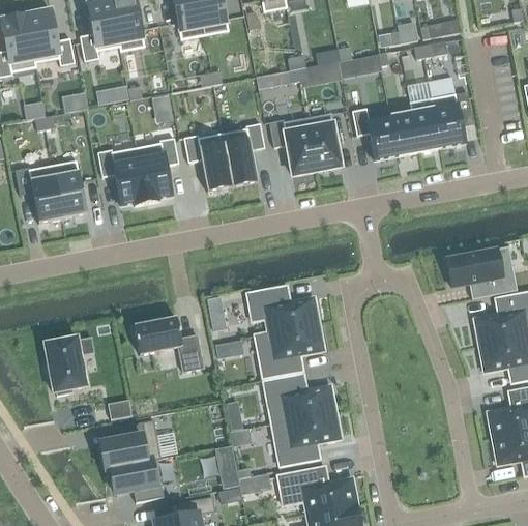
[(93,33),(80,35),(85,61),(99,58),(97,51),(119,47),(120,47),(111,0),(101,0),(87,3),(93,33)]
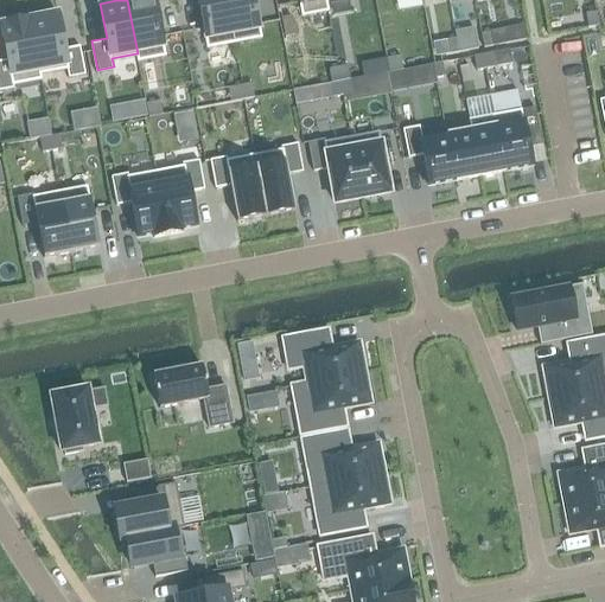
[(127,0),(138,53),(137,53),(138,58),(166,53),(155,0),(127,0)]
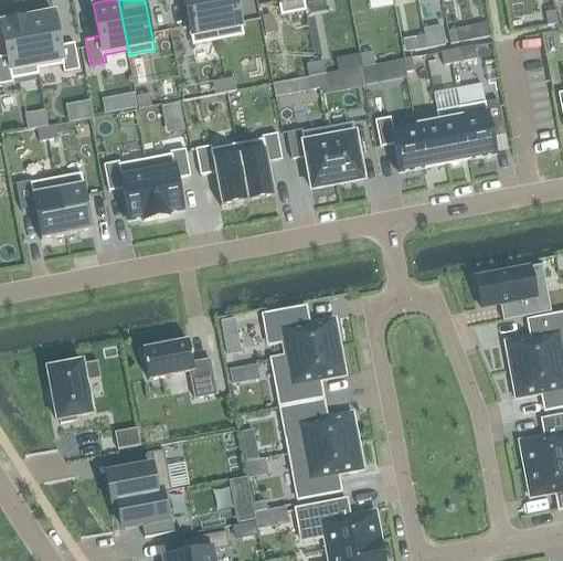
[(184,0),(193,42),(219,38),(211,0),(184,0)]
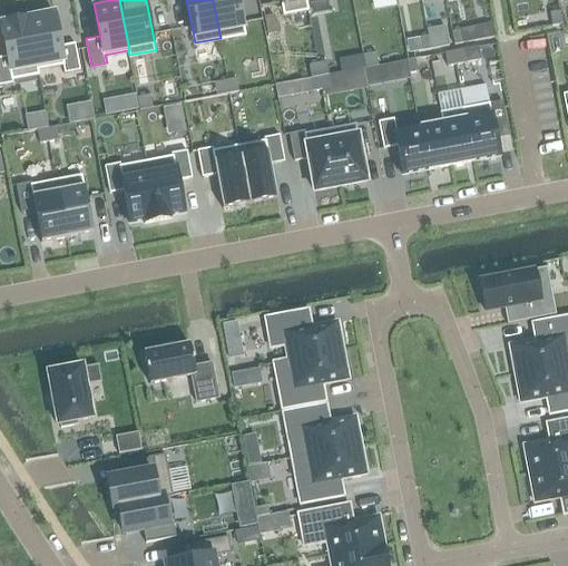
[(213,0),(221,38),(246,32),(240,0),(213,0)]
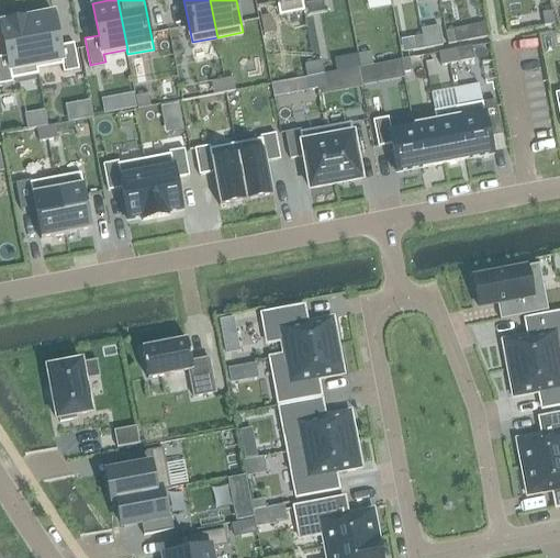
[(277,0),(280,12),(304,8),(302,0),(277,0)]
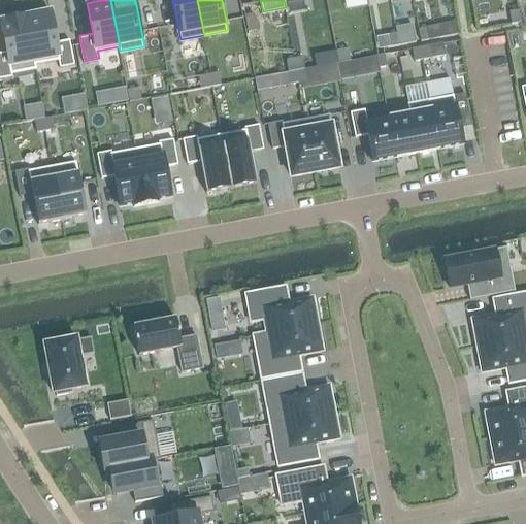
[(518,7),(510,9),(512,21),(520,20),(518,7)]
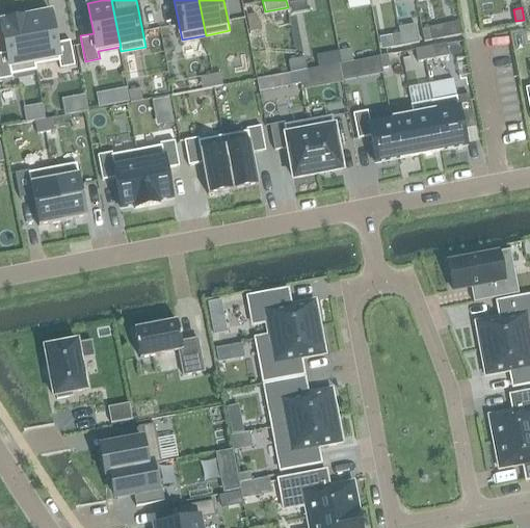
[(52,9),(26,15),(35,62),(36,62),(59,58),(60,66),(75,62),(71,37),(57,40),(52,9)]
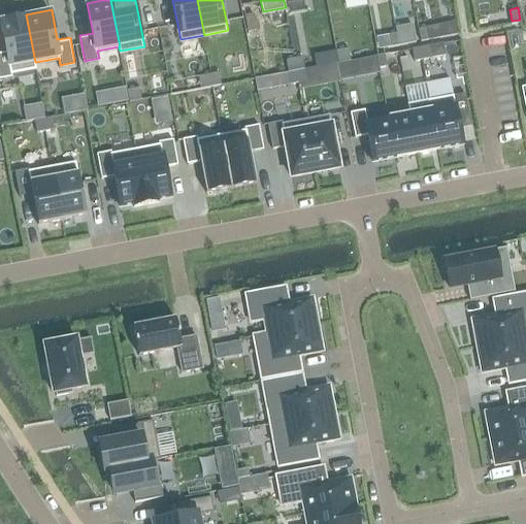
[(6,50),(0,50),(0,75),(12,74),(12,71),(37,67),(36,62),(35,62),(26,14),(1,20),(6,50)]
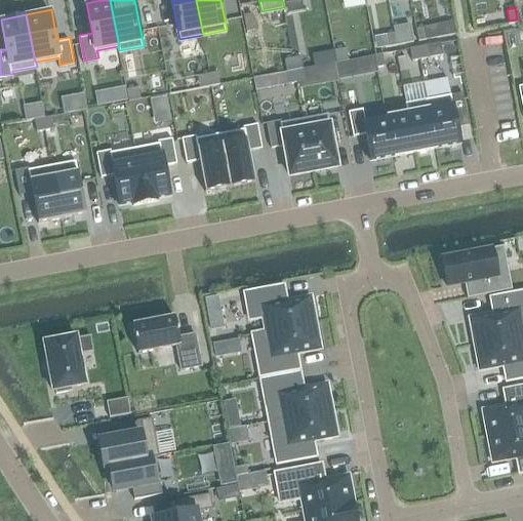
[(418,25),(420,37),(429,36),(427,24),(418,25)]
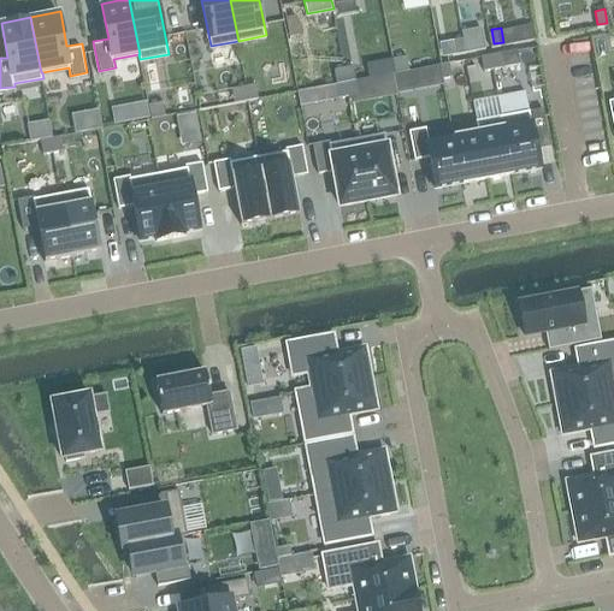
[(473,34),(464,35),(466,49),(476,48),(473,34)]
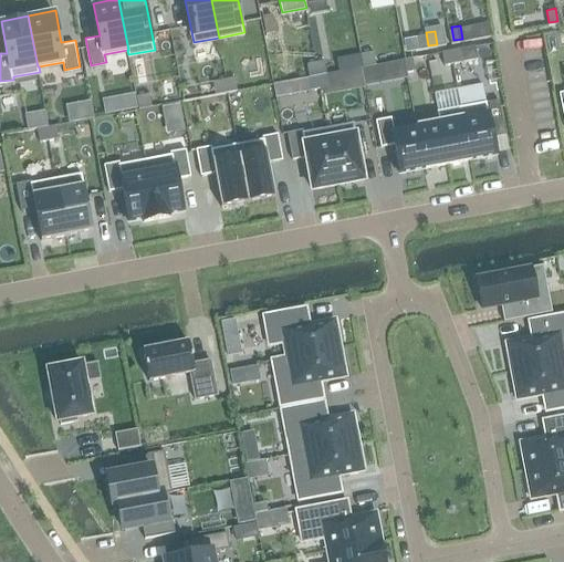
[(426,32),(417,34),(419,48),(428,45),(426,32)]
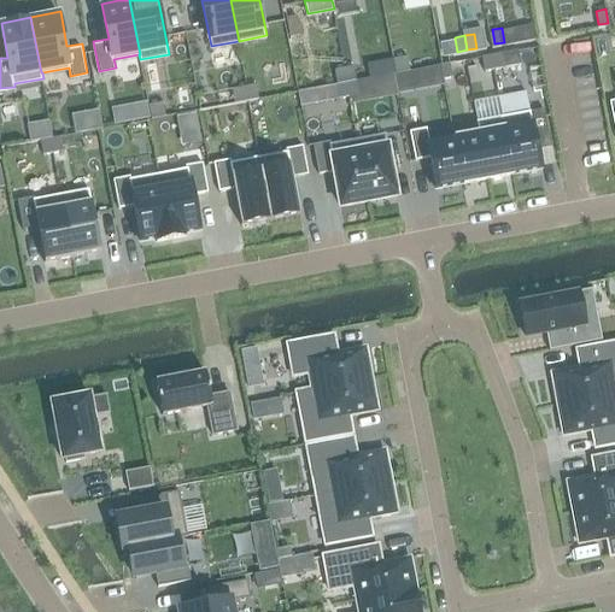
[(491,52),(495,66),(504,65),(501,51),(491,52)]
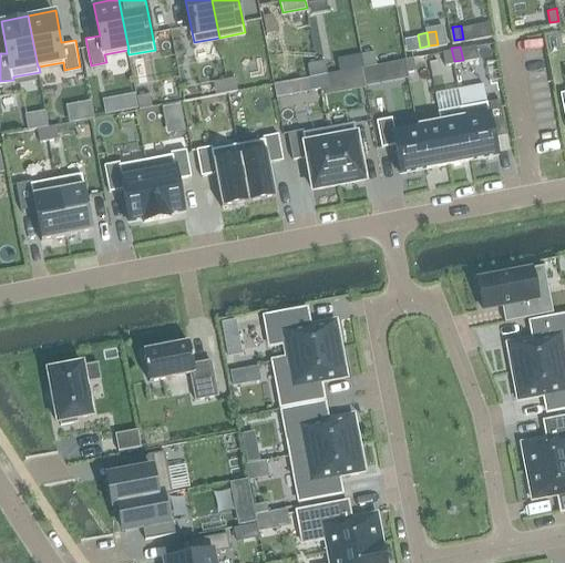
[(451,48),(443,50),(445,63),(454,61),(451,48)]
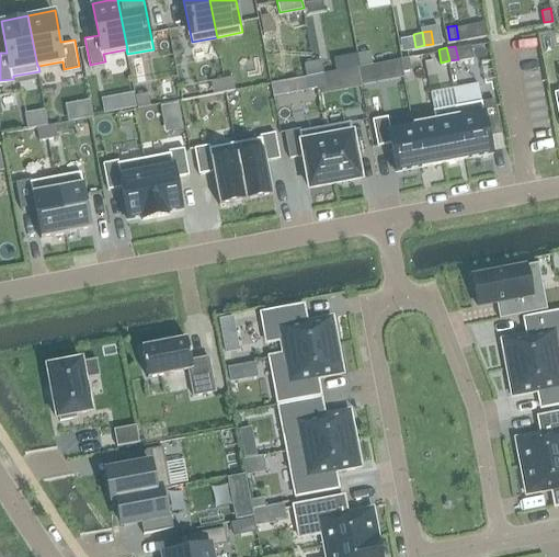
[(371,48),(357,50),(360,64),(373,61),(371,48)]
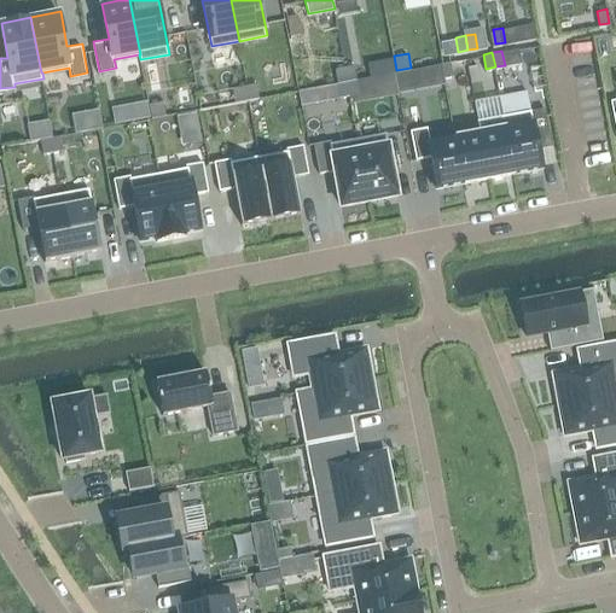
[(451,60),(442,62),(445,76),(453,75),(451,60)]
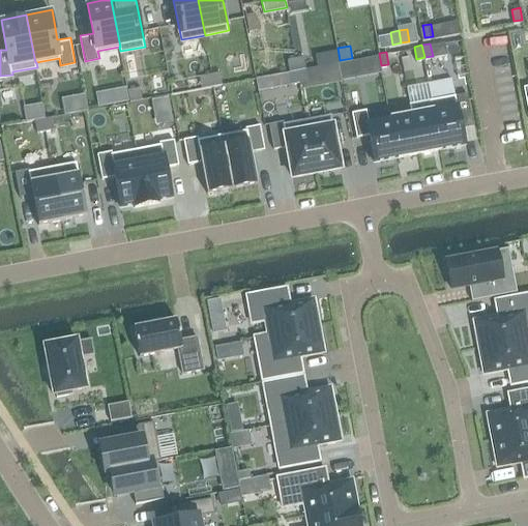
[(303,54),(295,56),(298,68),(306,66),(303,54)]
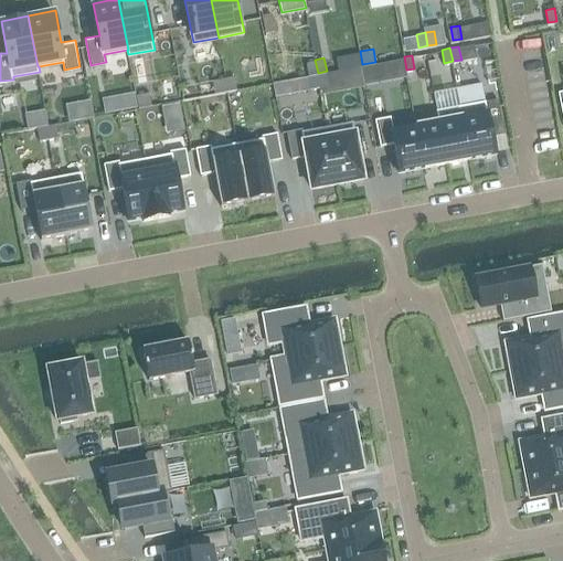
[(315,60),(307,61),(309,74),(318,73),(315,60)]
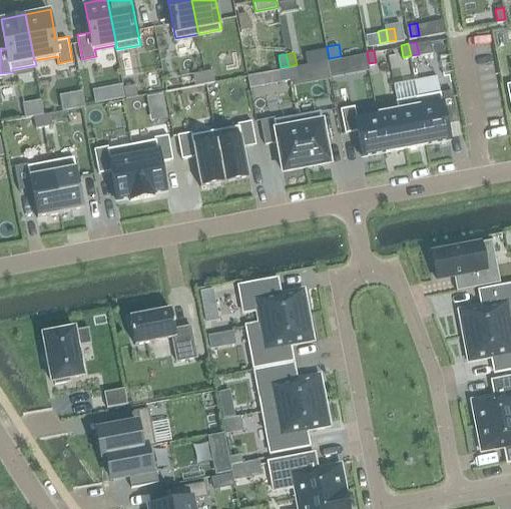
[(288,66),(291,78),(298,76),(296,64),(288,66)]
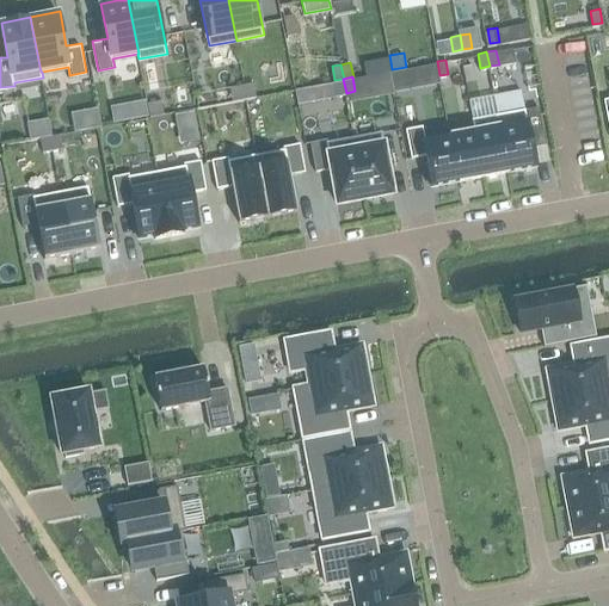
[(343,79),(334,80),(337,94),(346,93),(343,79)]
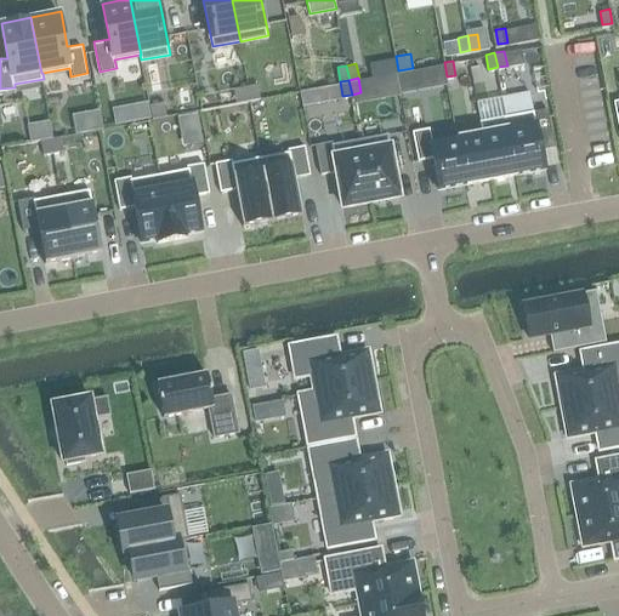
[(257,83),(246,84),(249,98),(261,96),(257,83)]
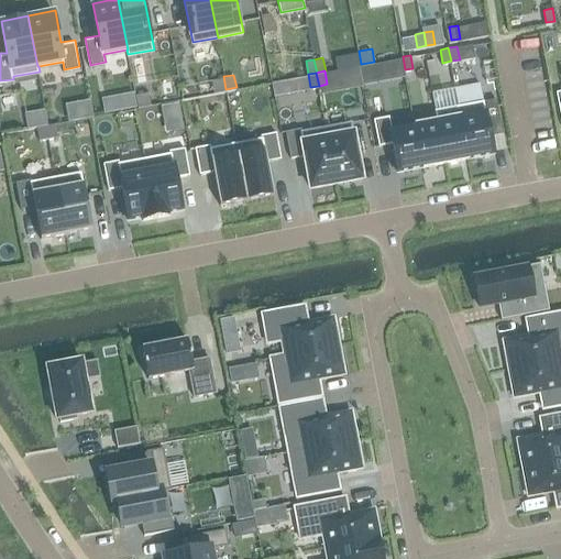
[(223,76),(212,78),(215,91),(226,89),(223,76)]
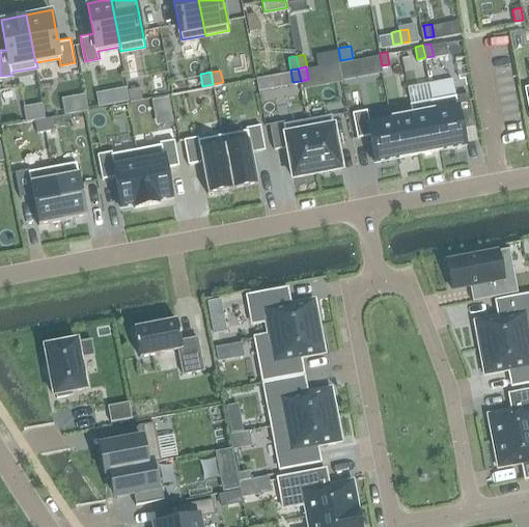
[(126,85),(113,88),(116,100),(129,98),(126,85)]
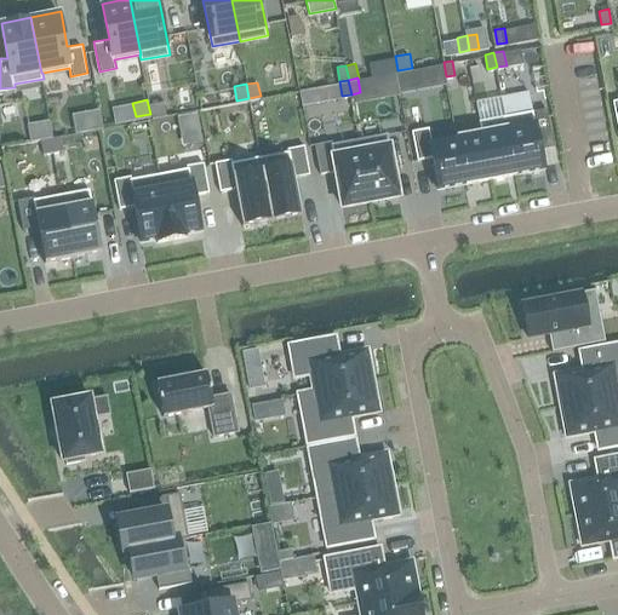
[(164,99),(150,103),(153,116),(167,114),(164,99)]
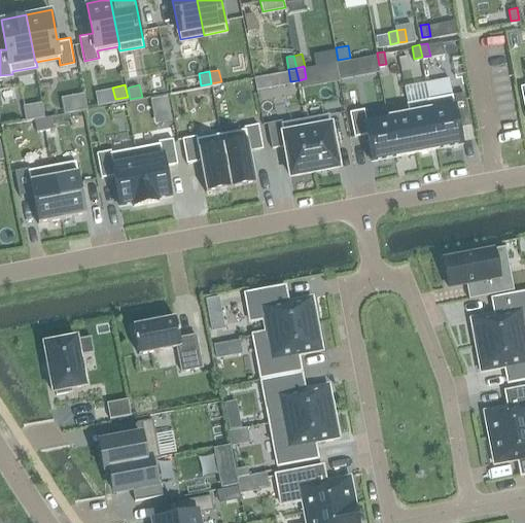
[(464,91),(430,97),(440,146),(462,141),(459,126),(470,124),(464,91)]
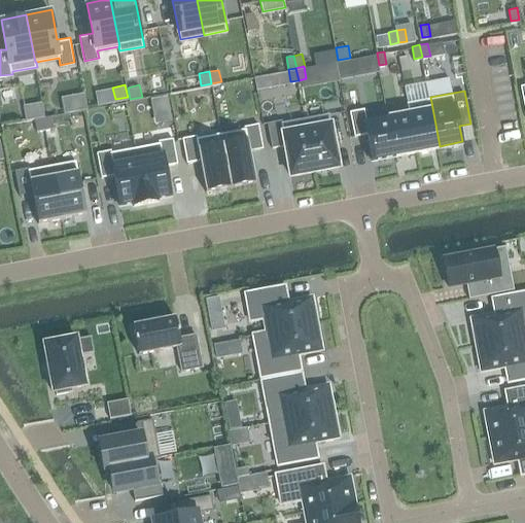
[(410,111),(417,150),(440,146),(430,97),(408,101),(410,111)]
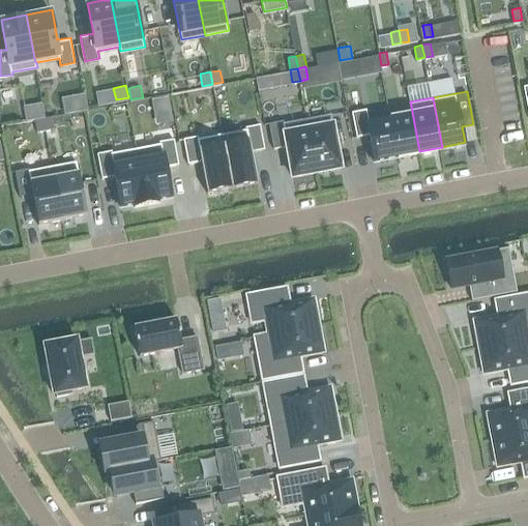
[(370,120),(367,108),(352,110),(357,136),(370,133),(375,159),(398,155),(390,116),(370,120)]
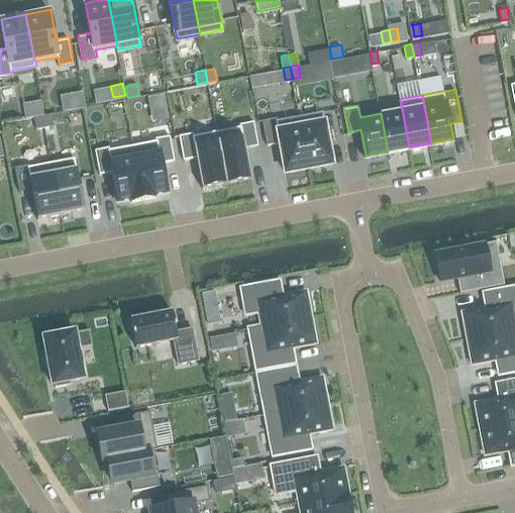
[(409,147),(402,109),(381,113),(388,151),(409,147)]
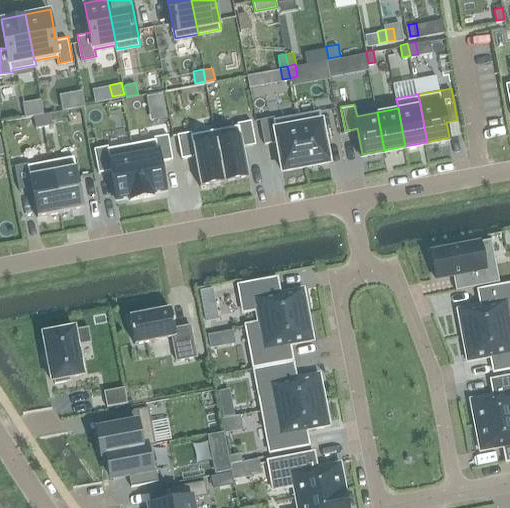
[(329,160),(319,109),(296,113),(306,164),(329,160)]
